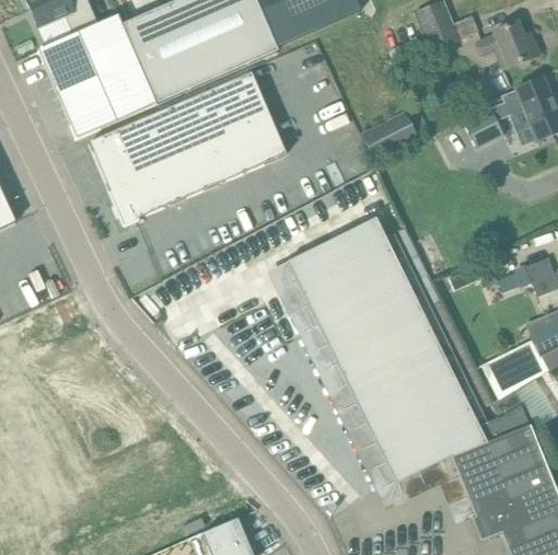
[(28,0),(39,25),(66,13),(72,29),(97,16),(90,0),(28,0)]
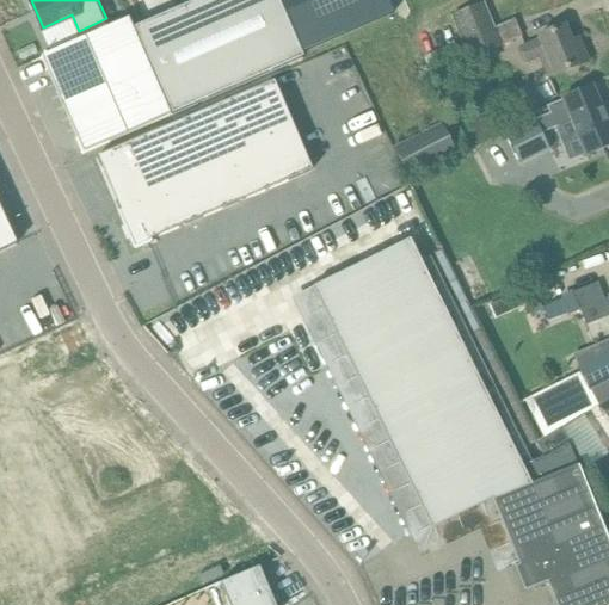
[(190,0),(135,24),(173,110),(173,111),(305,55),(280,0),(190,0)]
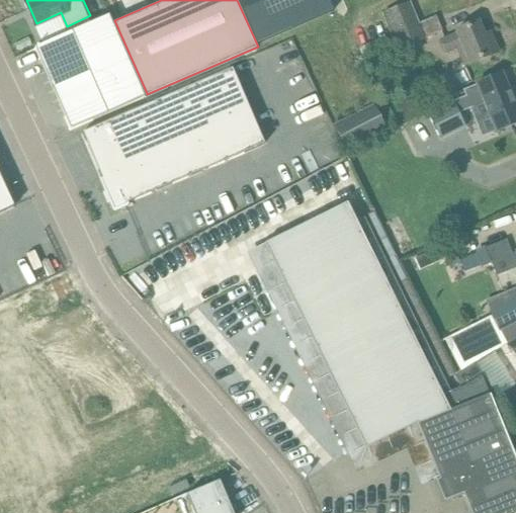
[(239,0),(257,41),(334,7),(330,0),(239,0)]
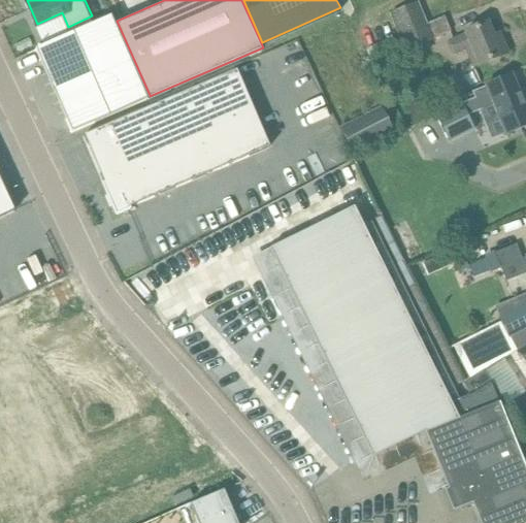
[(416,0),(392,9),(407,46),(433,35),(419,0),(416,0)]
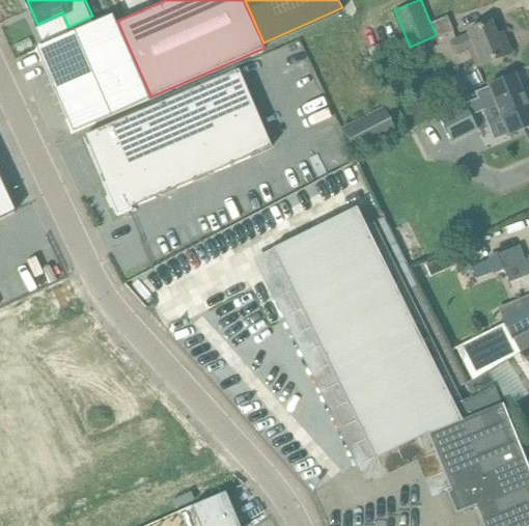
[(113,11),(36,45),(44,60),(66,113),(73,130),(150,97),(117,21),(113,11)]
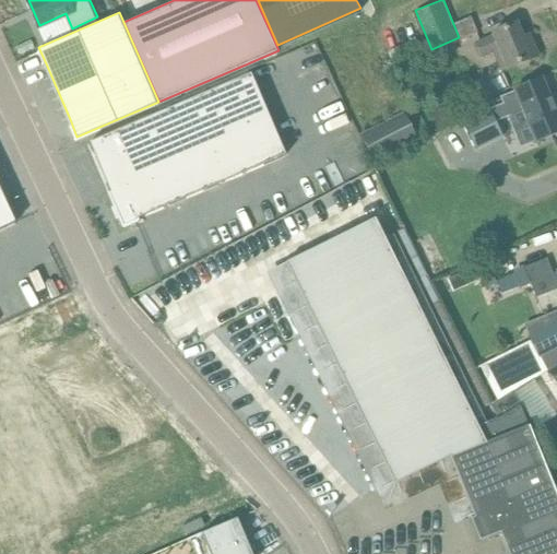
[(494,32),(477,38),(483,52),(495,48),(502,67),(520,60),(540,51),(532,32),(524,34),(519,20),(498,27),(494,30),(494,32)]
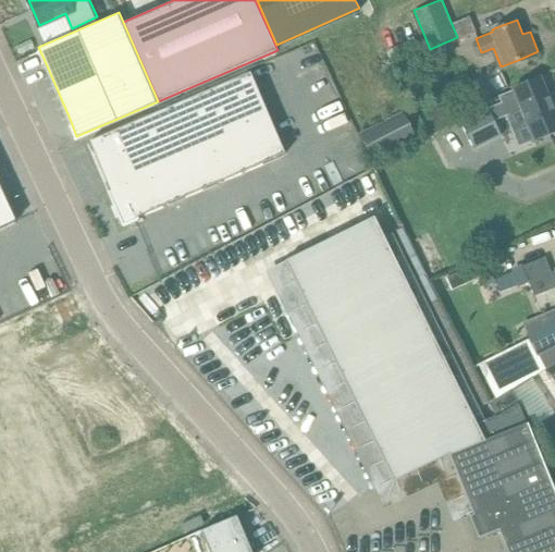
[(251,70),(89,139),(110,189),(108,191),(109,194),(110,193),(123,223),(135,218),(136,219),(139,218),(138,215),(286,151),(251,70)]
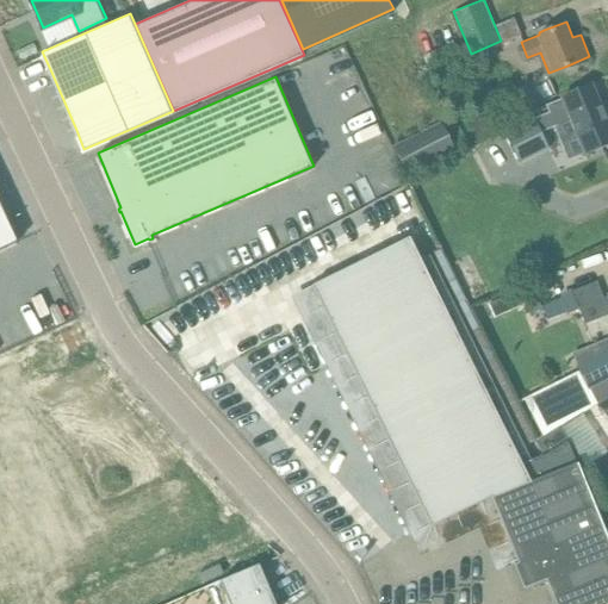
[(551,109),(535,116),(543,129),(557,122),(556,117),(571,110),(581,132),(588,150),(597,145),(607,141),(607,118),(591,82),(570,92),(548,101),(551,109)]
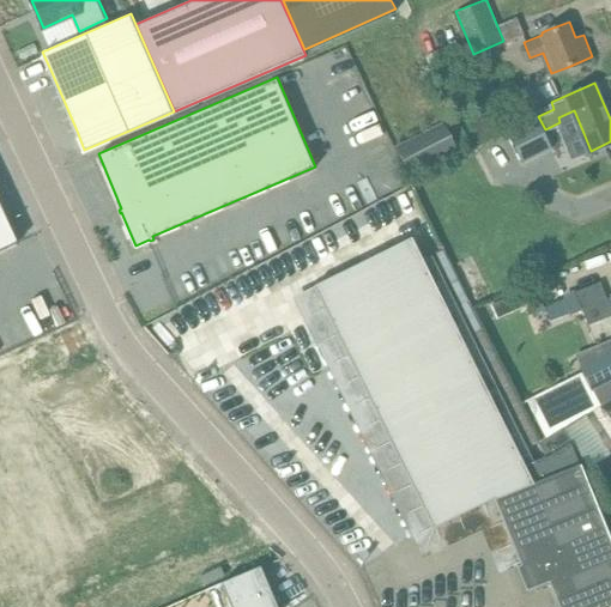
[(443,120),(397,144),(411,174),(459,150),(472,143),(458,113),(453,115),(443,120)]
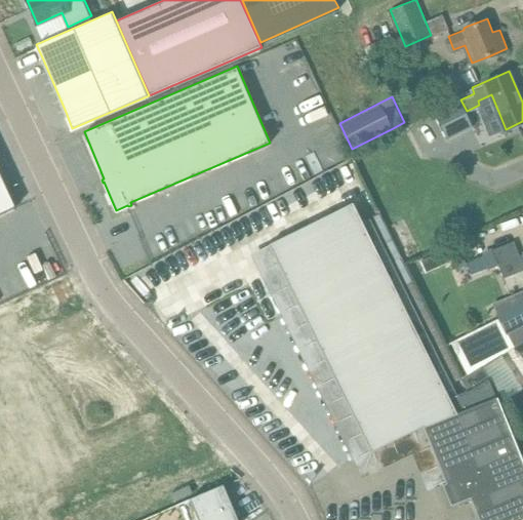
[(454,104),(435,113),(440,123),(448,137),(473,124),(467,111),(460,100),(453,103),(454,104)]
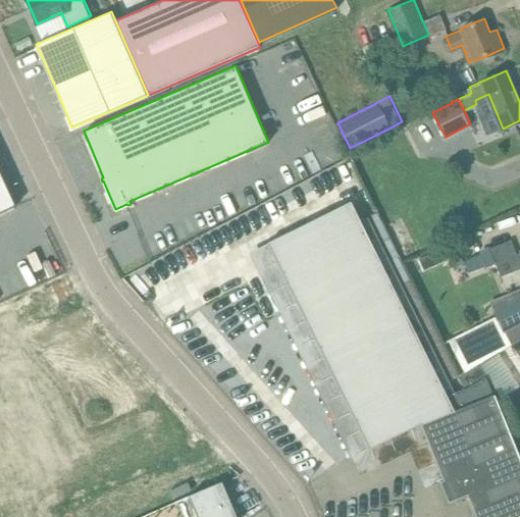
[(0,170),(0,212),(15,205),(0,170)]
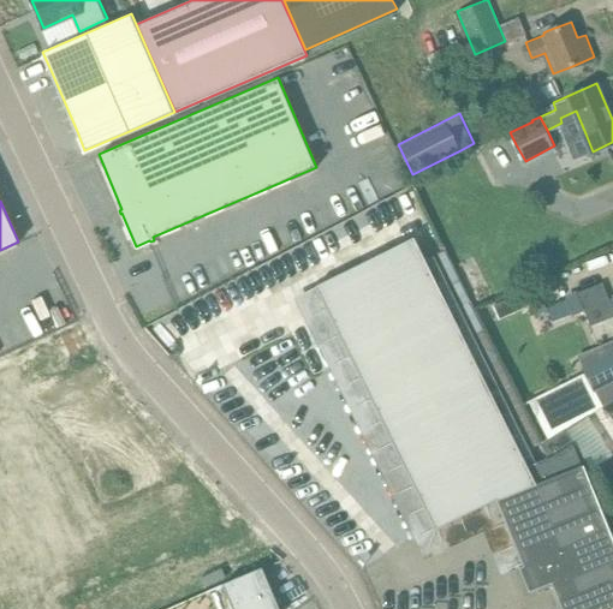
[(414,237),(315,286),(435,529),(497,499),(523,565),(524,565),(519,567),(529,591),(552,583),(559,601),(561,608),(612,608),(612,537),(575,441),(552,454),(537,460),(527,465),(414,237)]
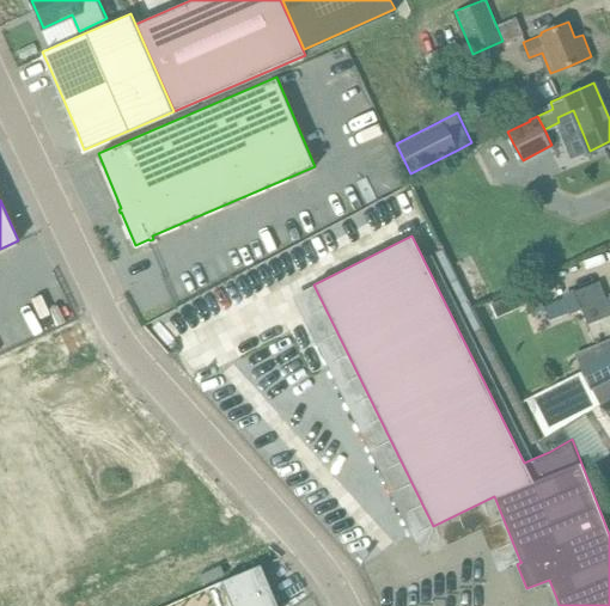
[(602,277),(575,288),(581,305),(608,294),(602,277)]
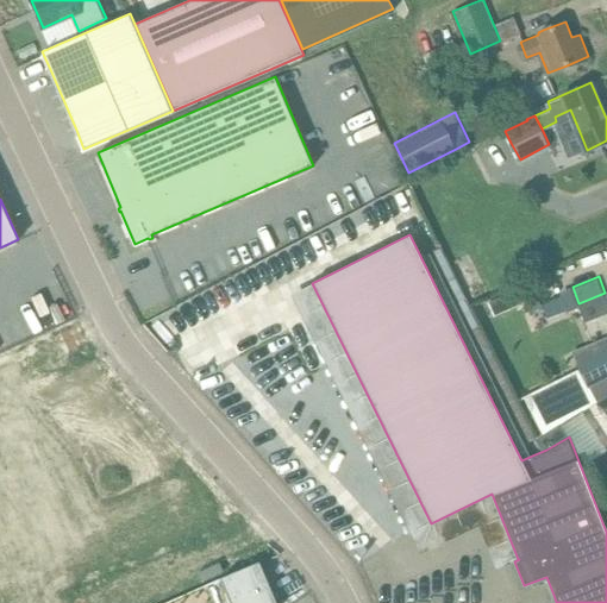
[(606,347),(579,362),(589,383),(606,374),(606,347)]
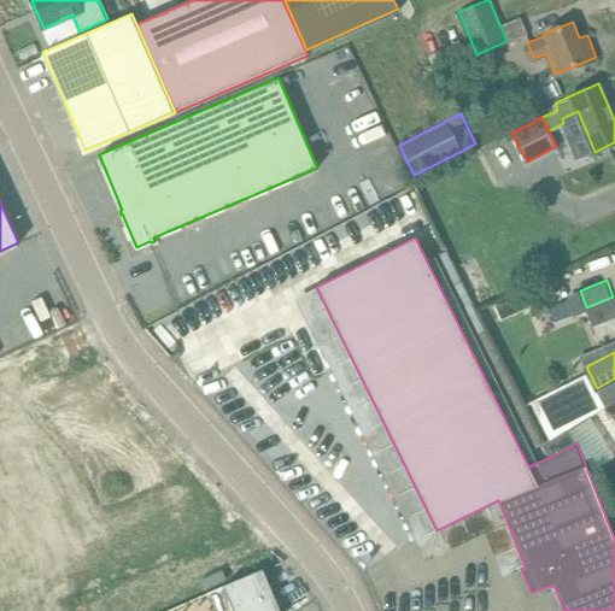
[(592,416),(573,428),(580,440),(578,441),(595,468),(614,454),(614,450),(592,416)]
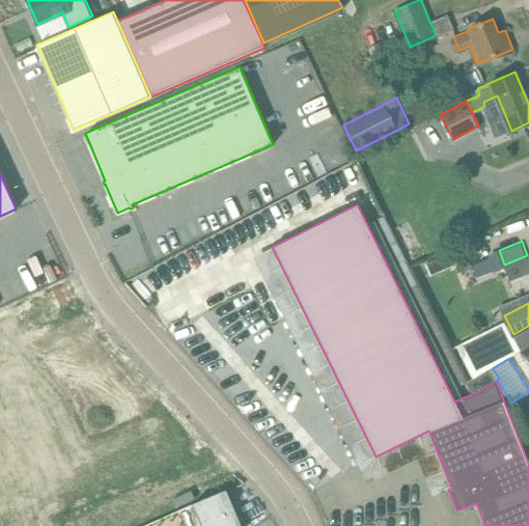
[(226,490),(193,503),(201,525),(241,525),(227,491),(226,490)]
